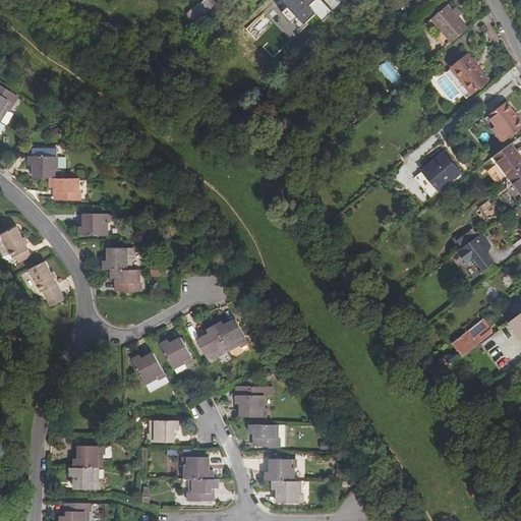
[(206,0),(189,16),(200,29),(221,9),(212,0),(206,0)]
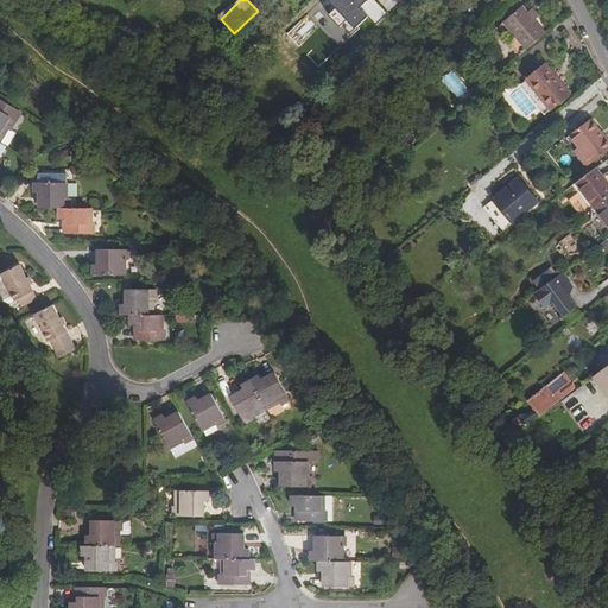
[(380,7),(372,0),(329,0),(322,8),(352,37),(380,7)]
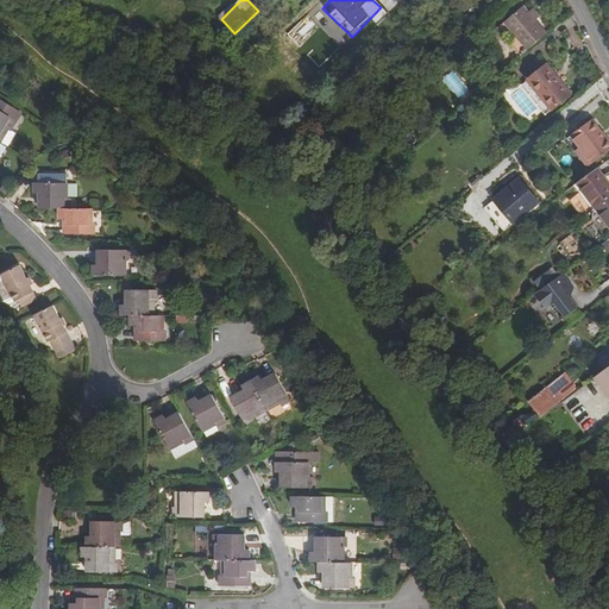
[(523,7),(506,24),(528,49),(546,32),(523,7)]
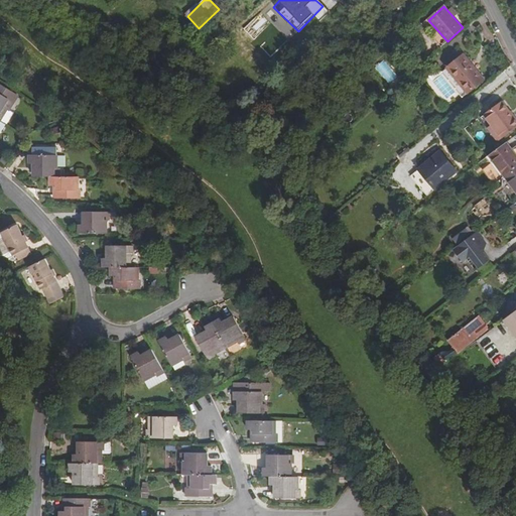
[(304,37),(294,47),(300,53),(310,44),(304,37)]
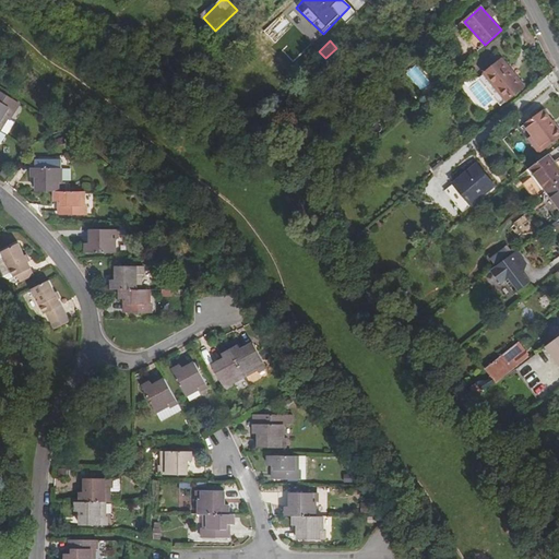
[(501,60),(484,74),(506,102),(524,87),(501,60)]
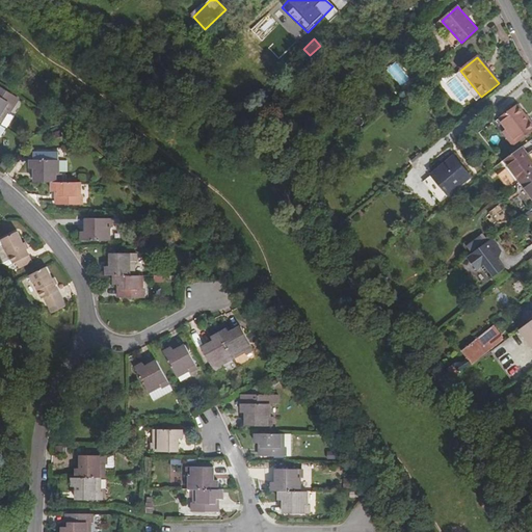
[(398,65),(391,70),(399,85),(406,80),(398,65)]
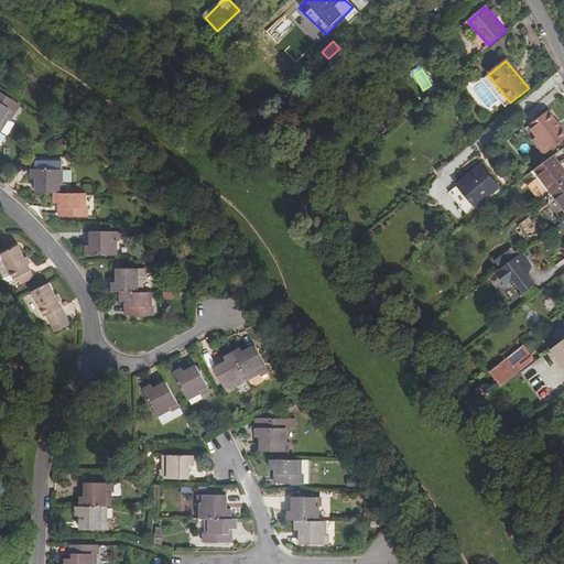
[(0,131),(8,120),(9,121),(14,114),(12,112),(14,109),(17,111),(19,107),(0,93),(0,131)]
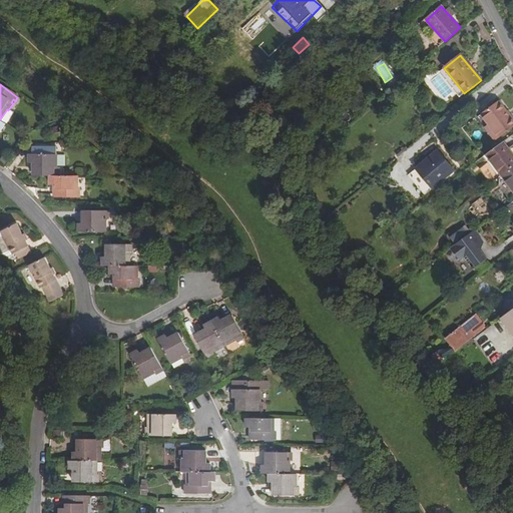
[(484,127),(495,141),(512,126),(512,120),(507,112),(499,101),(477,117),(484,127)]
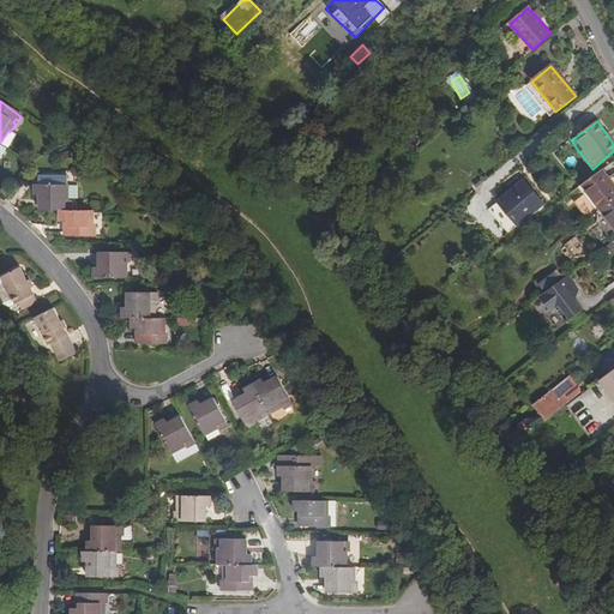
[(8,131),(0,143),(7,148),(16,136),(10,132),(8,131)]
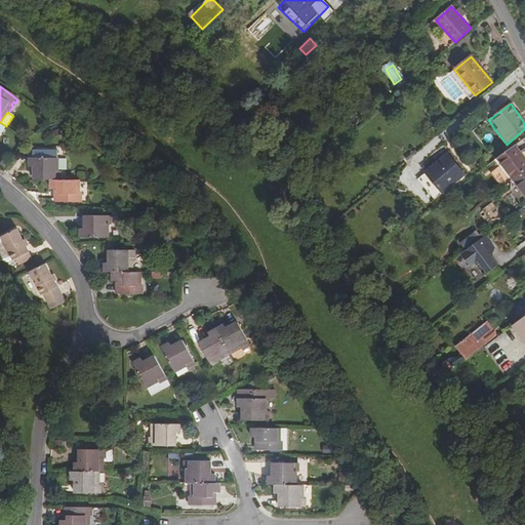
[(524,160),(515,147),(497,159),(514,180),(524,171),(524,160)]
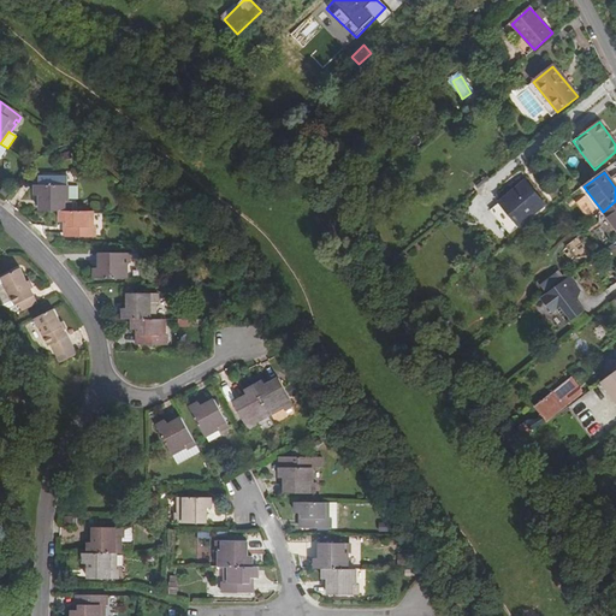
[(513,220),(540,199),(527,182),(499,203),(513,220)]
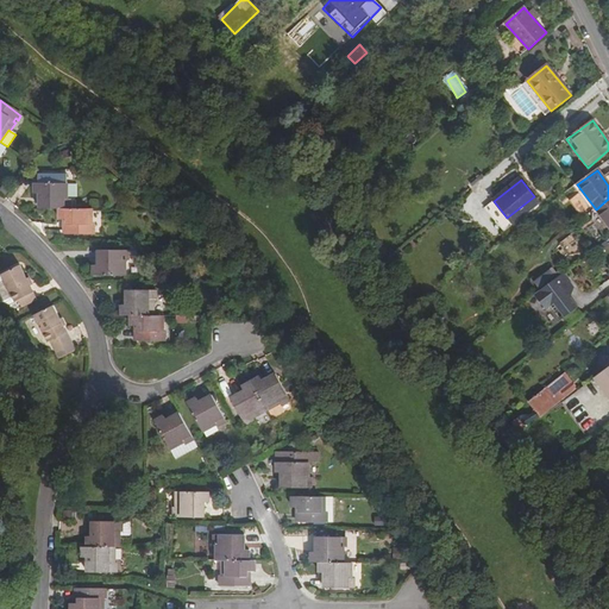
[(61,208),(70,208),(70,198),(68,198),(68,183),(37,182),(37,193),(44,193),(44,198),(41,198),(41,202),(41,208),(61,208)]
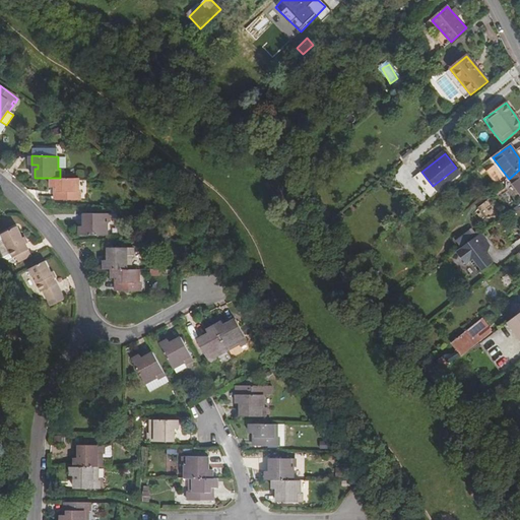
[(462,175),(456,168),(433,186),(438,193),(439,191),(447,186),(462,175)]
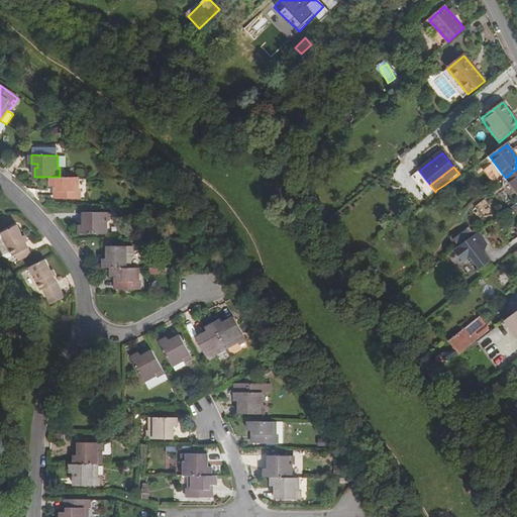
[(516,169),(506,178),(516,192),(516,169)]
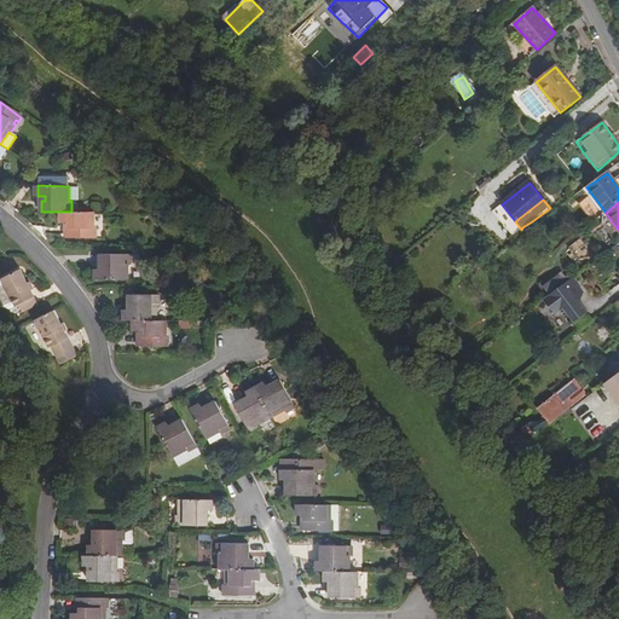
[(492,212),(505,229),(515,221),(502,204),(492,212)]
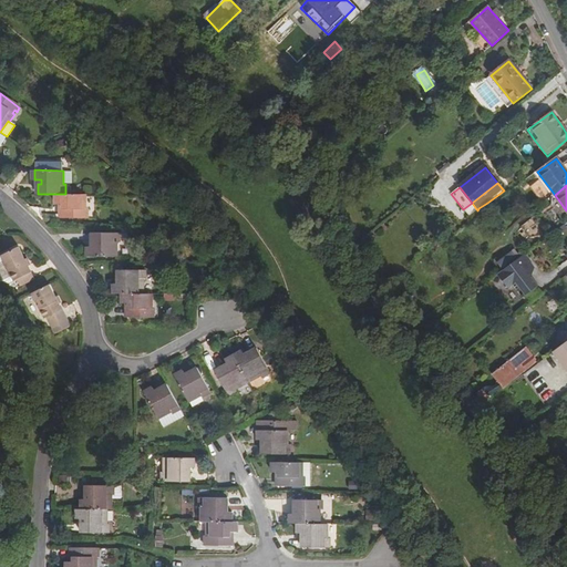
[(65,194),(57,194),(57,204),(63,204),(63,208),(61,208),(61,214),(61,217),(88,217),(88,209),(85,209),(85,194),(65,194)]
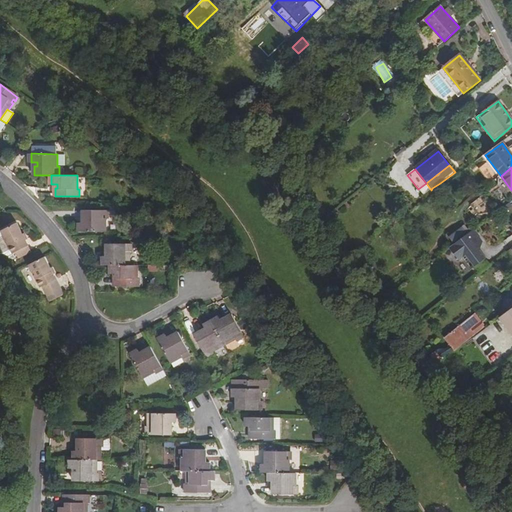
[(431,190),(426,183),(418,189),(423,195),(431,190)]
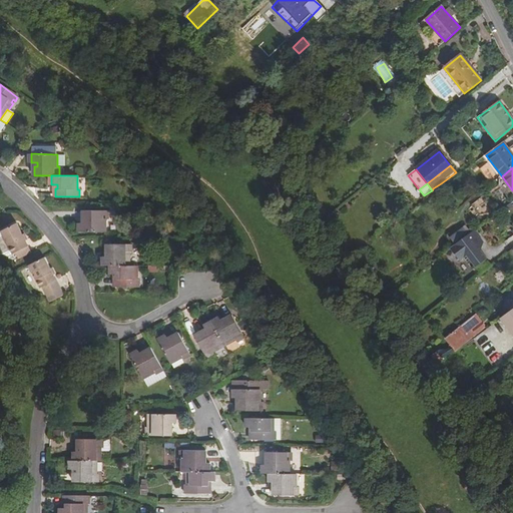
[(444,186),(441,183),(433,188),(436,192),(444,186)]
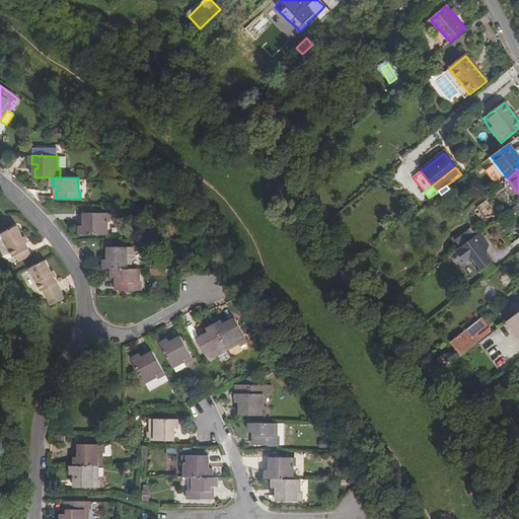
[(108,226),(108,214),(81,213),(81,218),(82,222),(88,222),(88,226),(85,226),(85,234),(110,234),(110,226),(108,226)]
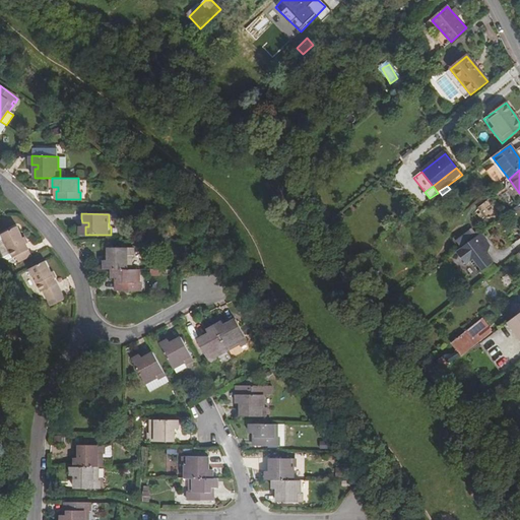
[(0,235),(0,236),(11,258),(14,256),(17,262),(30,256),(27,250),(16,226),(0,234),(0,235)]
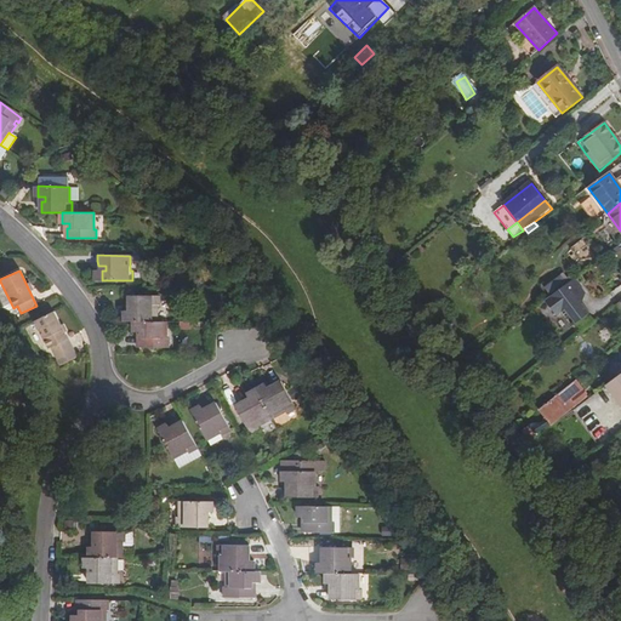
[(573,278),(543,300),(557,315),(560,312),(563,314),(580,302),(577,298),(585,294),(573,278)]
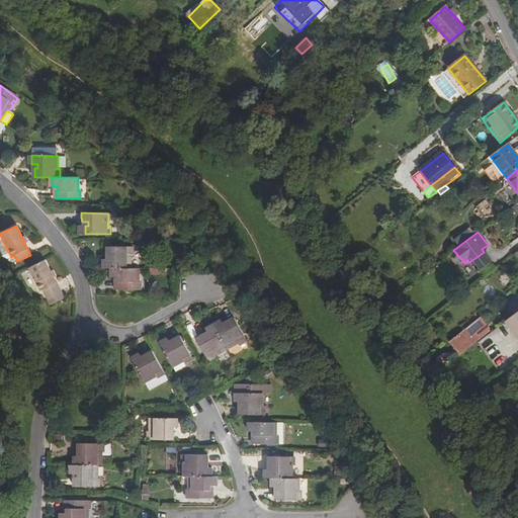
[(11,257),(0,235),(0,234),(0,253),(1,257),(7,260),(11,257)]
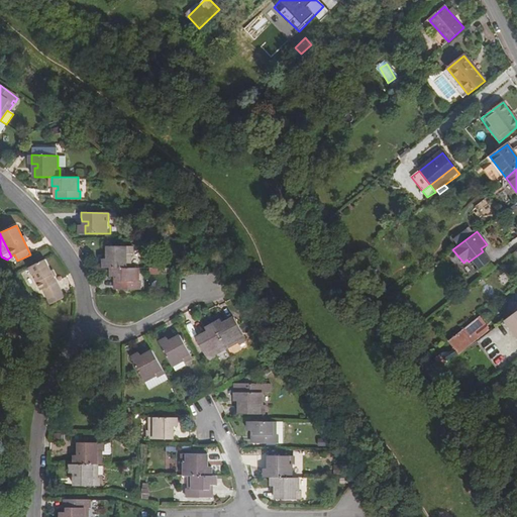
[(103,268),(111,268),(129,268),(130,254),(132,254),(132,246),(107,246),(107,251),(107,254),(109,254),(109,259),(103,259),(103,268)]
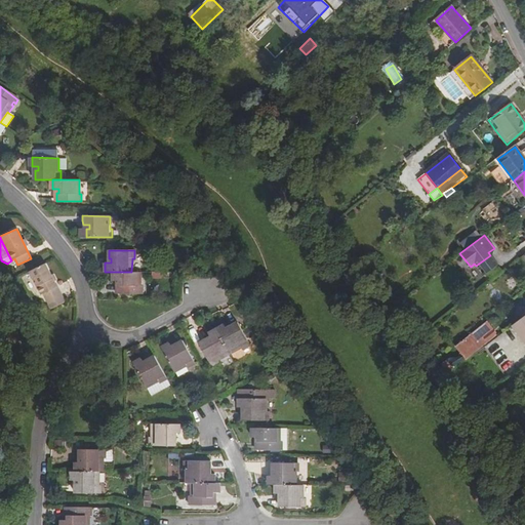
[(490,255),(476,266),(484,276),(498,265),(490,255)]
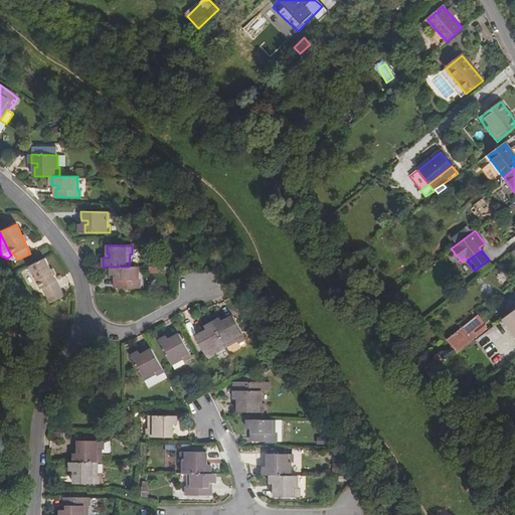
[(55,282),(44,259),(28,267),(39,290),(42,289),(45,295),(58,288),(55,282)]
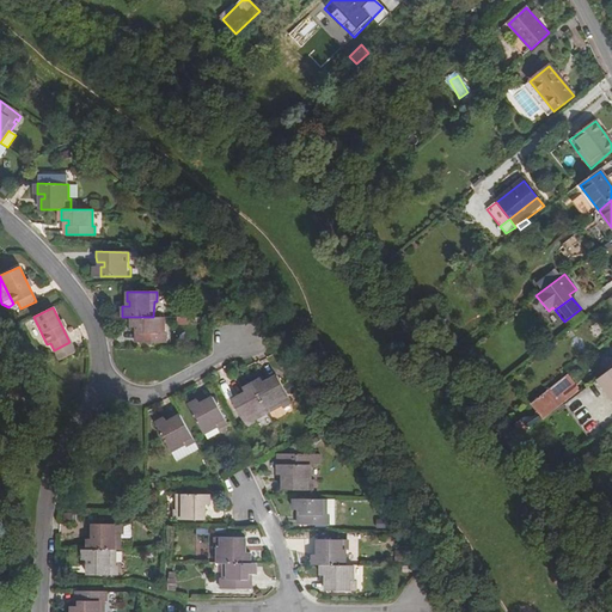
[(153,317),(132,317),(132,328),(139,328),(139,332),(136,332),(136,337),(136,342),(165,343),(165,332),(163,332),(164,317),(153,317)]
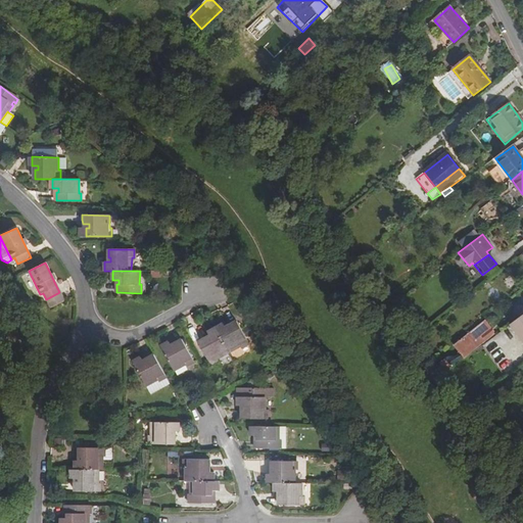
[(522,315),(511,324),(522,340),(522,315)]
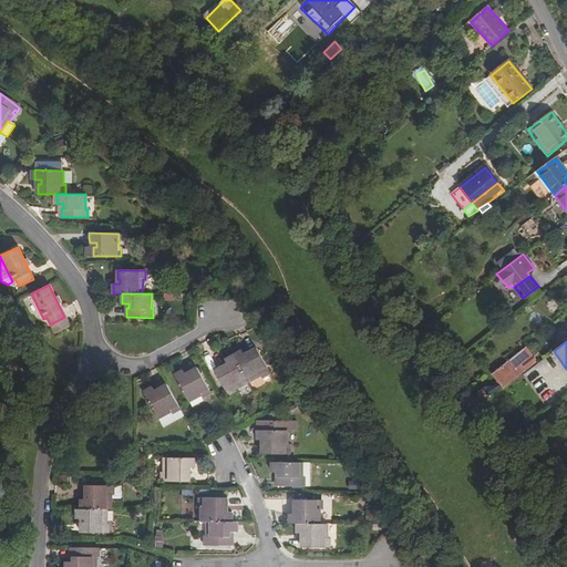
[(515,356),(525,368),(535,360),(525,348),(515,356)]
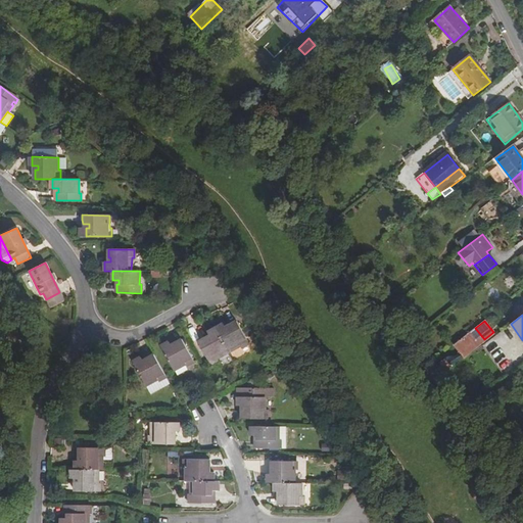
[(215,329),(228,352),(237,347),(238,349),(248,344),(236,322),(232,324),(229,325),(230,328),(226,330),(223,324),(215,329)]
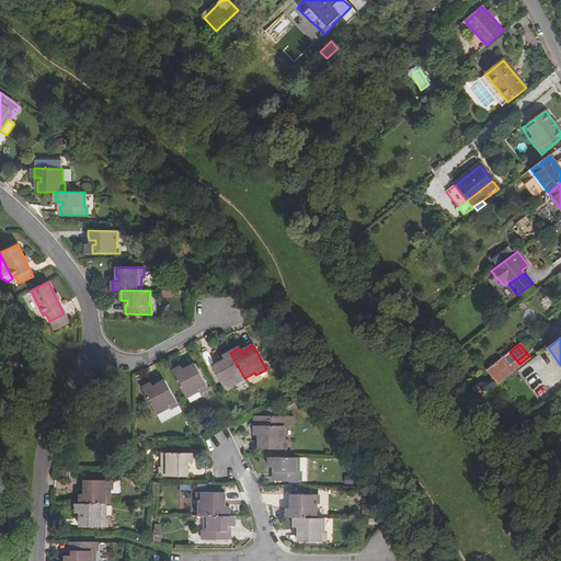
[(480,382),(470,390),(477,399),(484,392),(484,391),(519,364),(510,352),(488,369),(493,378),(488,381),(480,382)]
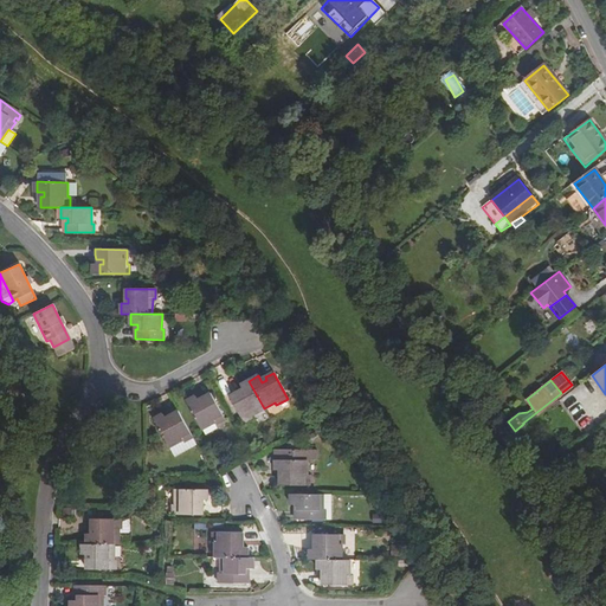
[(251,416),(264,408),(249,381),(240,386),(244,392),(239,394),(238,392),(233,394),(229,397),(244,423),(252,418),(251,416)]
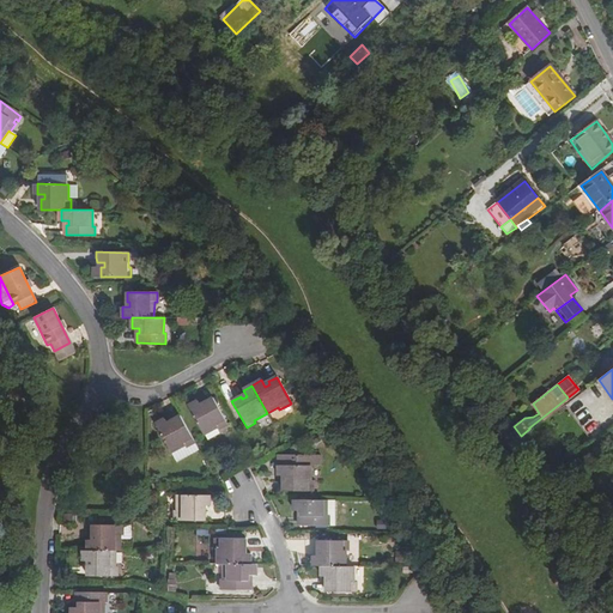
[(218,428),(228,423),(213,398),(208,400),(205,402),(206,405),(201,408),(198,401),(189,406),(204,432),(217,425),(218,428)]
